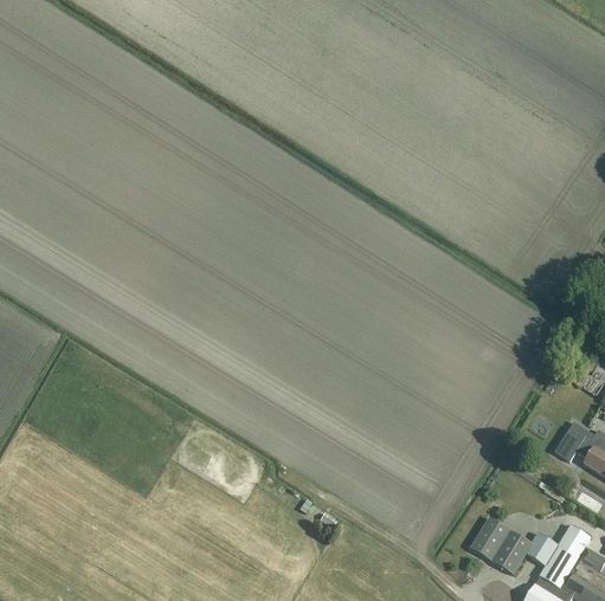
[(573,420),(553,451),(568,460),(574,450),(578,452),(580,453),(586,457),(583,461),(604,476),(604,432),(597,428),(593,433),(573,420)]
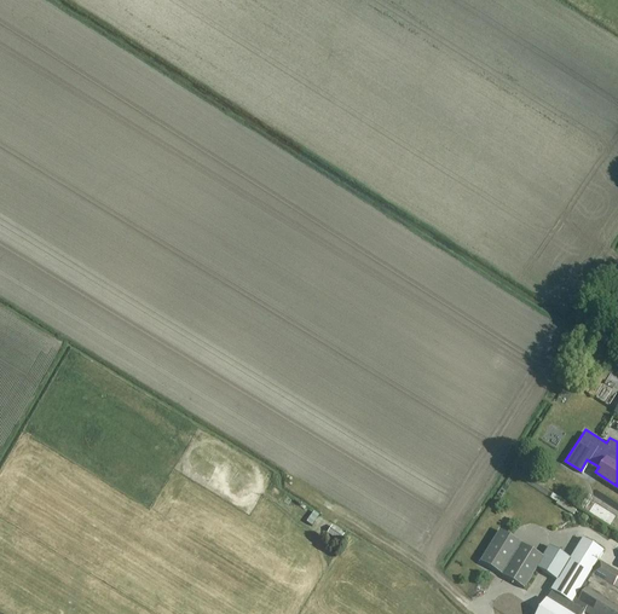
[(572,511),(575,508),(556,497),(558,494),(550,491),(548,494),(555,499),(554,502),(572,511)]
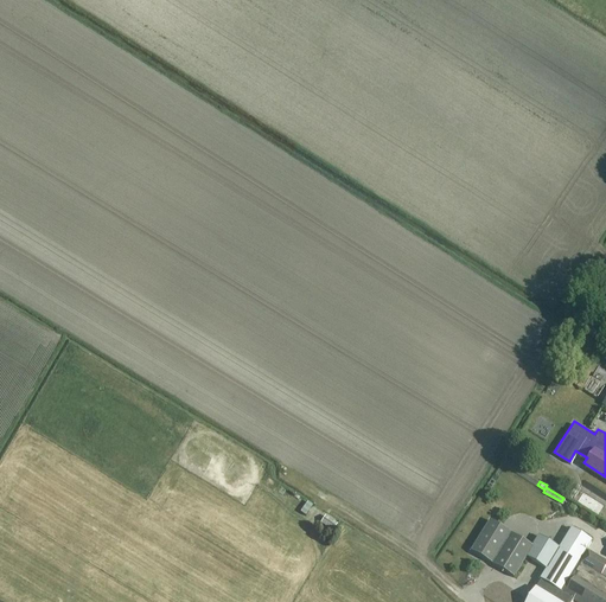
[(331,529),(338,518),(326,510),(319,520),(331,529)]
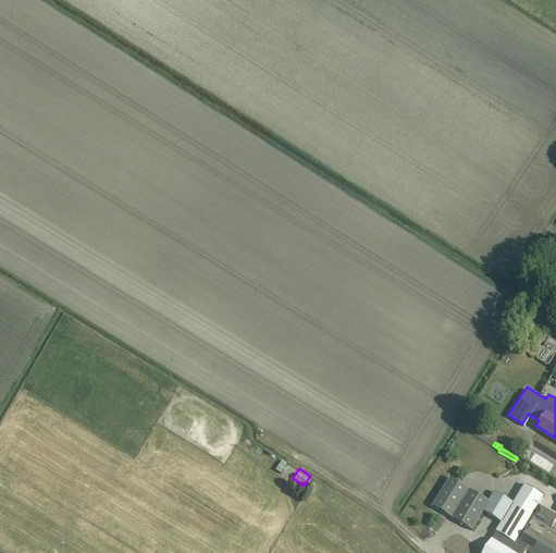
[(493,489),(487,498),(470,487),(448,474),(431,503),(453,515),(471,527),(483,508),(501,519),(503,520),(493,537),(519,552),(521,552),(526,547),(536,552),(555,552),(555,521),(554,520),(555,516),(555,515),(538,503),(542,494),(524,483),(513,501),(494,489),(493,489)]
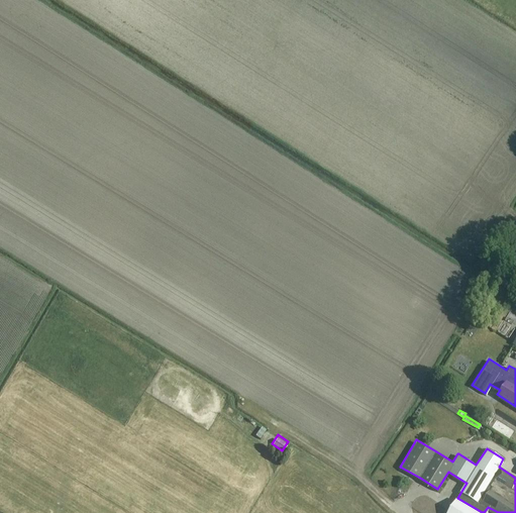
[(482,512),(457,498),(446,512),(482,512)]
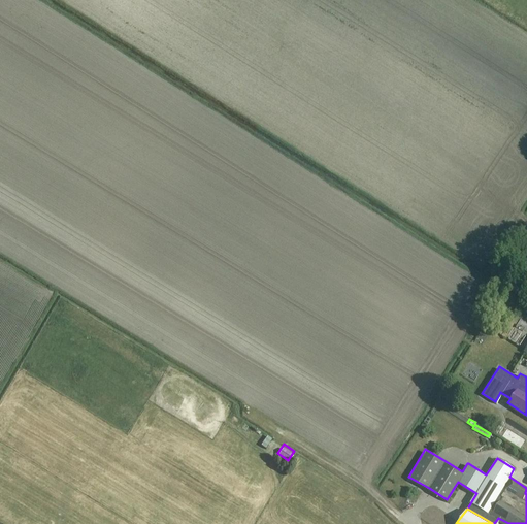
All buildings are outlined.
